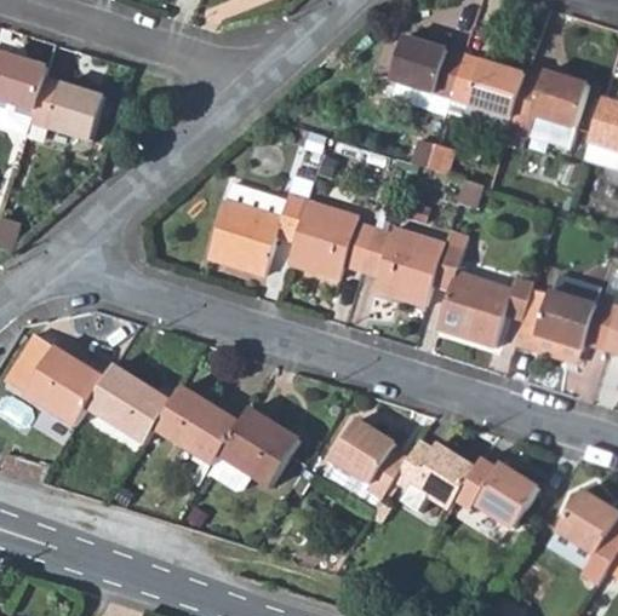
[(396,80),(435,92),(451,97),(464,55),(425,42),(404,35),(390,78),(396,80)]
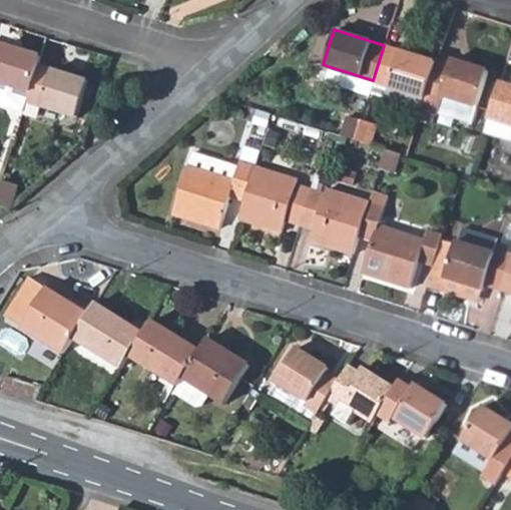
[(0,81),(29,89),(37,64),(41,54),(0,41),(0,81)]
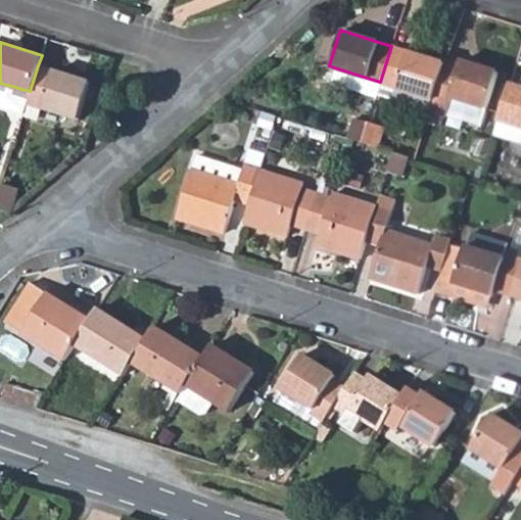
[(380,82),(376,93),(428,109),(442,61),(391,46),(380,82)]
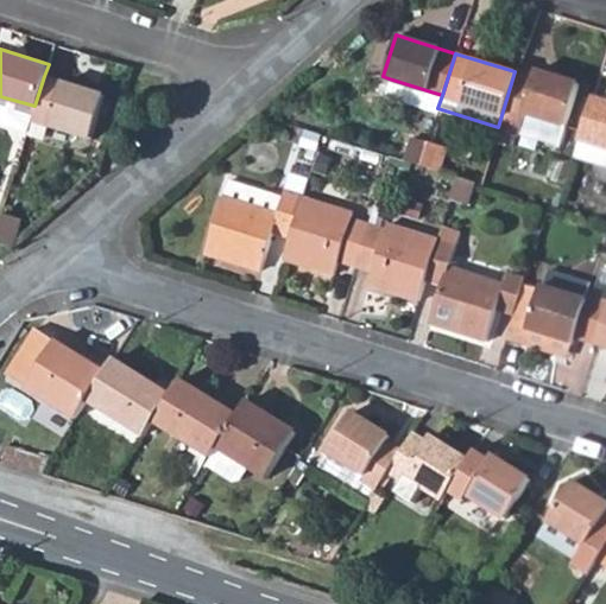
[(515,71),(498,127),(515,132),(518,133),(519,132),(557,144),(578,82),(518,63),(515,71)]
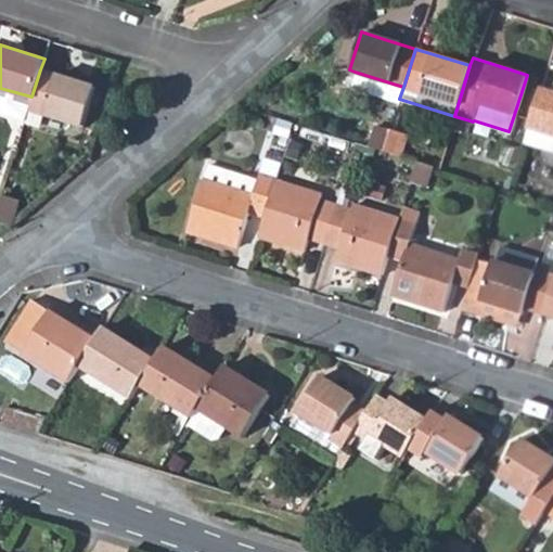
[(31,97),(28,108),(82,126),(95,86),(40,69),(31,97)]
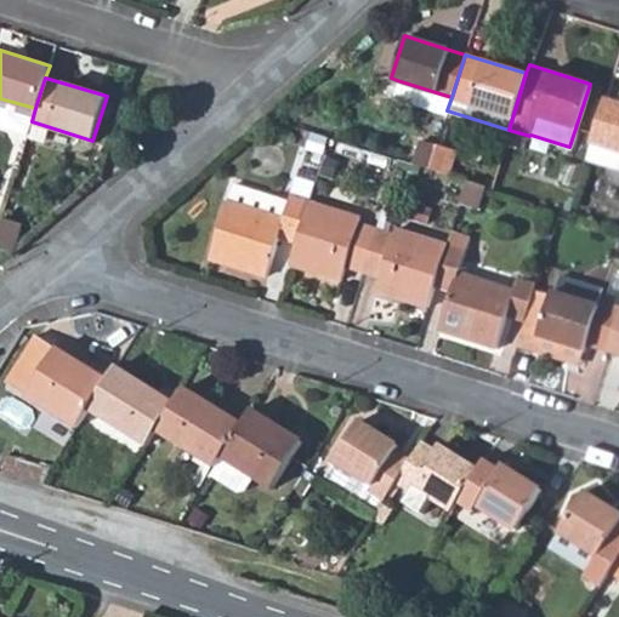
[(392,96),(430,110),(446,115),(447,110),(452,97),(436,92),(397,80),(392,96)]
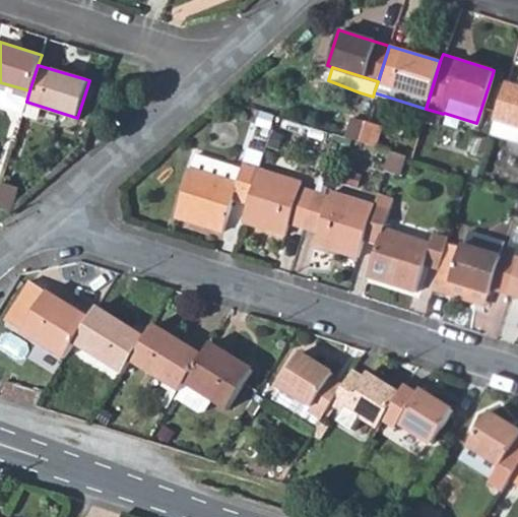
[(0,103),(23,110),(26,102),(29,90),(0,82),(0,103)]
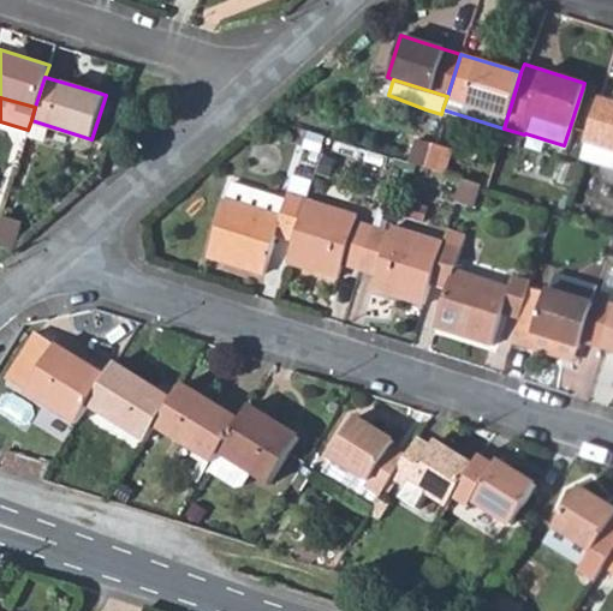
[(612,102),(597,97),(583,139),(612,148),(612,102)]
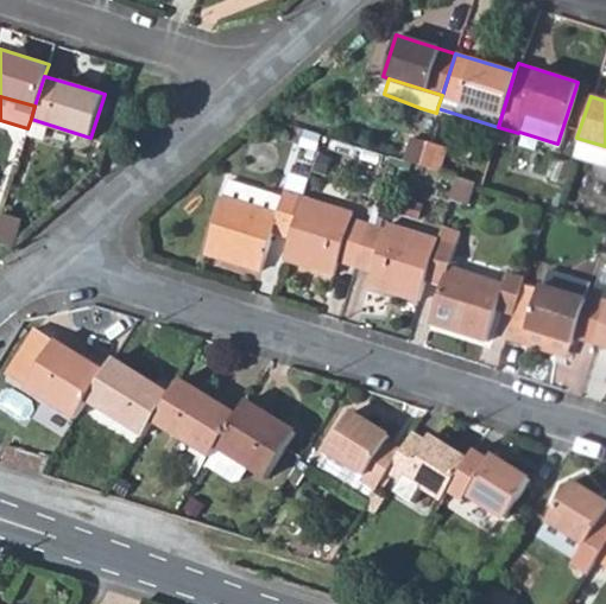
[(498,127),(494,137),(512,141),(515,132),(498,127)]
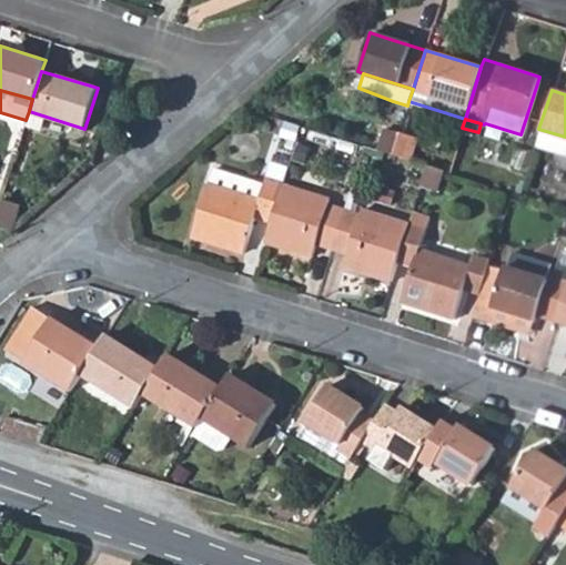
[(383,128),(376,147),(393,152),(400,132),(383,128)]
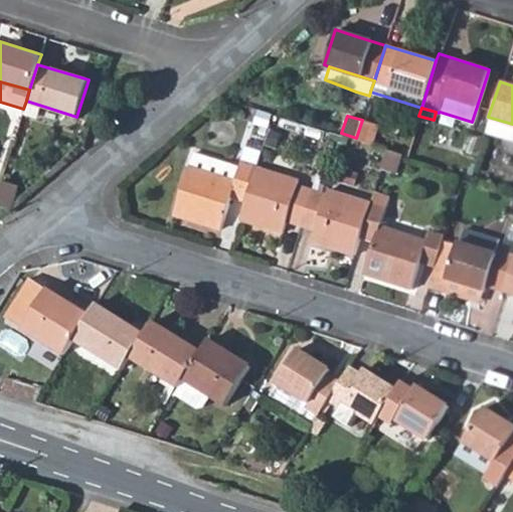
[(512,124),(488,117),(484,130),(512,139),(512,124)]
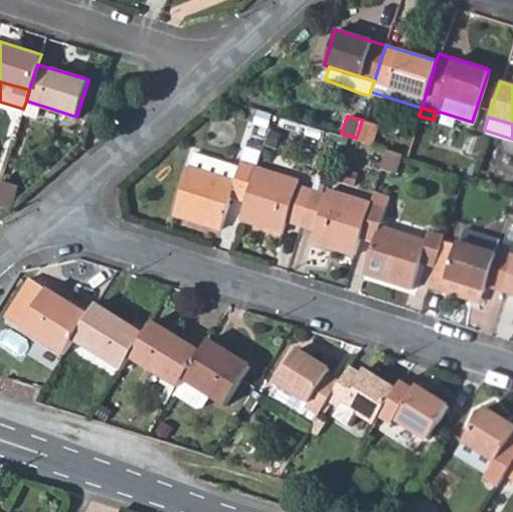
[(362,120),(356,138),(373,143),(378,125),(362,120)]
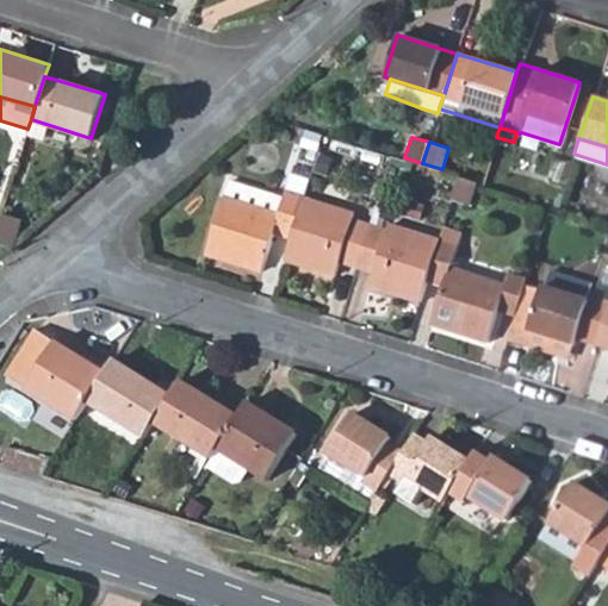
[(457,174),(450,197),(467,202),(475,179),(457,174)]
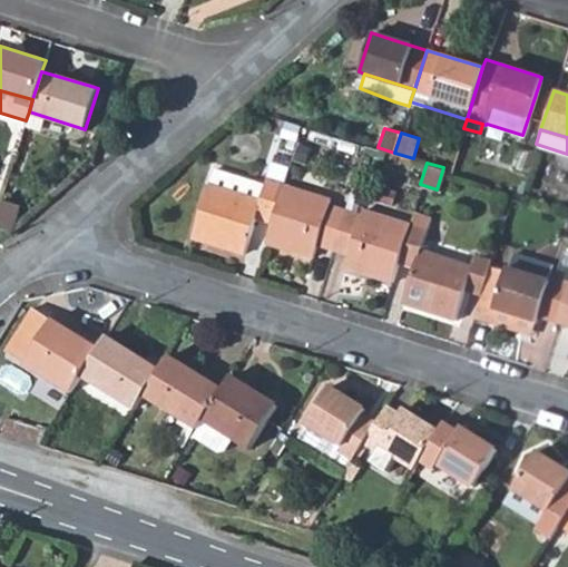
[(214,166),(208,182),(258,198),(263,182),(214,166)]
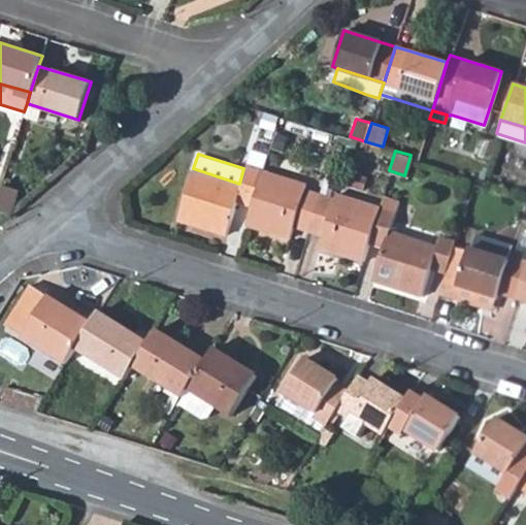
[(239,184),(193,168),(177,218),(225,232),(235,199),(251,204),(261,169),(261,168),(245,163),(243,168),(239,184)]
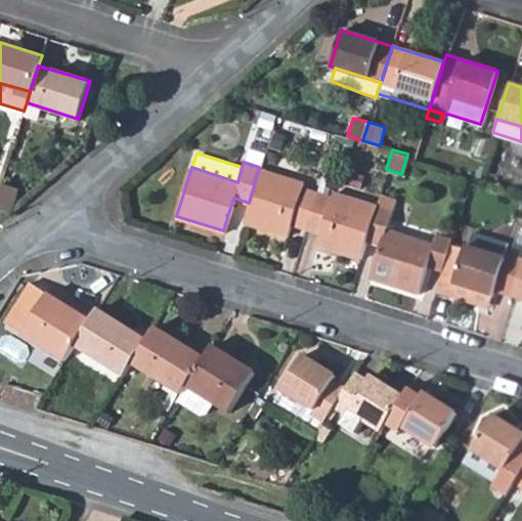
[(249,203),(243,220),(287,234),(291,222),(304,226),(314,191),(301,187),(302,182),(259,168),(249,203)]
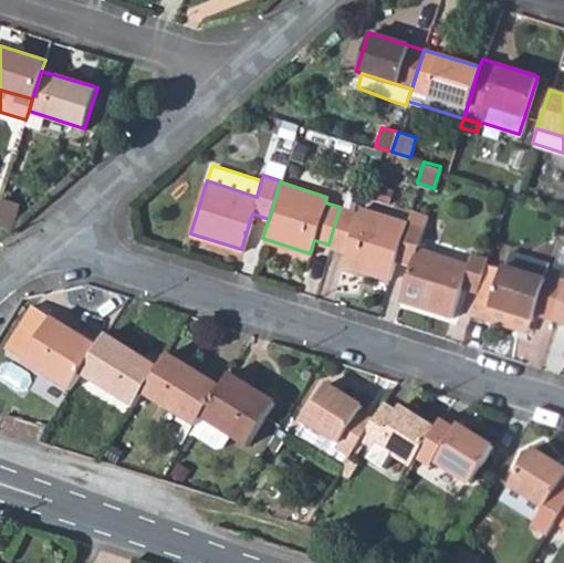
[(1,197),(0,201),(0,227),(9,229),(18,202),(1,197)]
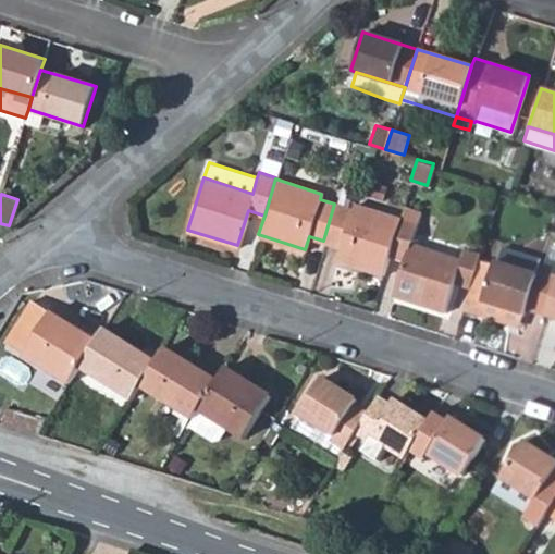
[(334,204),(323,241),(340,246),(336,259),(382,273),(389,254),(399,218),(353,204),(352,209),(334,204)]
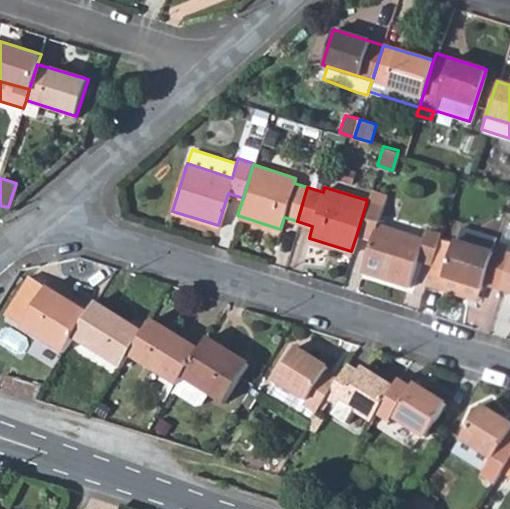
[(367,200),(357,233),(370,238),(361,269),(407,284),(415,257),(429,262),(439,232),(424,227),(422,237),(376,222),(385,196),(370,191),(367,200)]
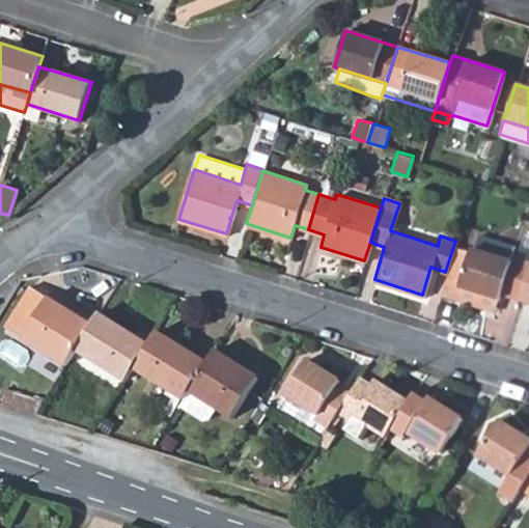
[(469,251),(458,282),(499,296),(501,290),(519,297),(528,265),(528,260),(511,255),(514,245),(478,232),(473,249),(470,248),(469,251)]
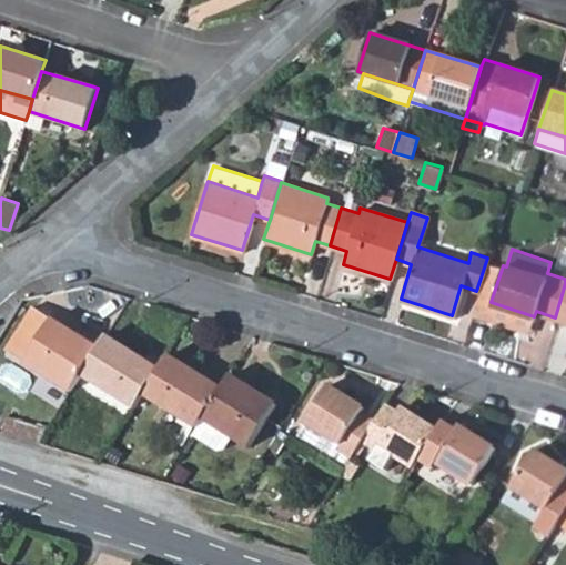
[(534,316),(491,302),(502,269),(488,264),(474,312),(528,330),(534,316)]
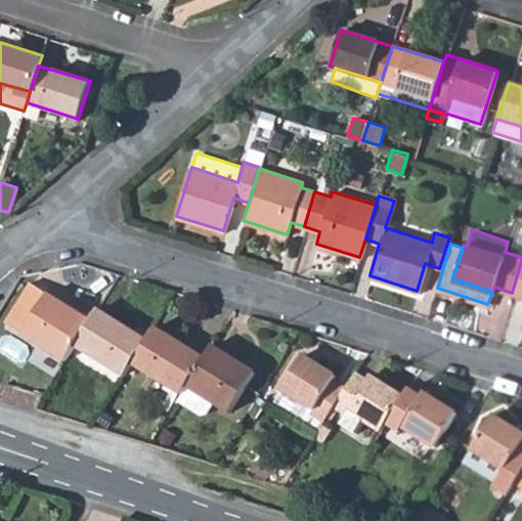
[(521,261),(512,293),(521,296),(521,261)]
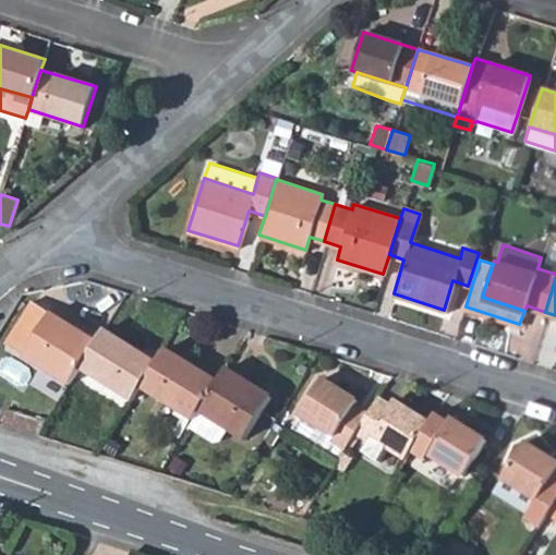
[(4,342),(69,383),(79,366),(96,340),(64,322),(32,301),(4,342)]
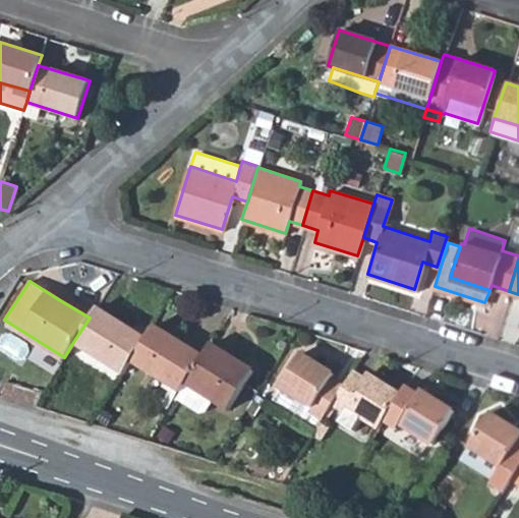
[(90,318),(73,342),(122,372),(130,360),(145,338),(97,307),(90,318)]
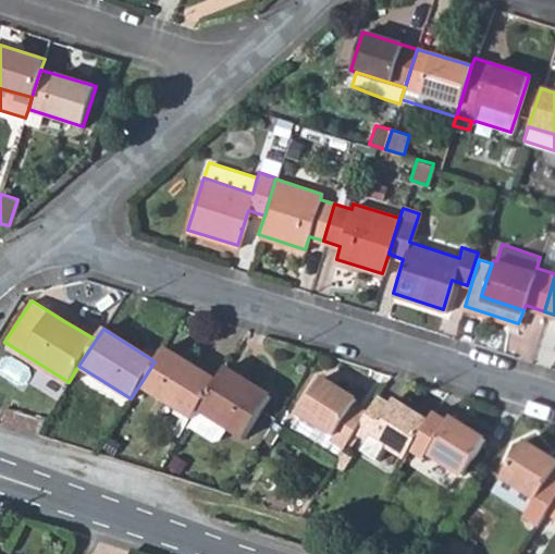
[(155,361),(139,385),(193,418),(198,409),(216,381),(162,348),(155,361)]
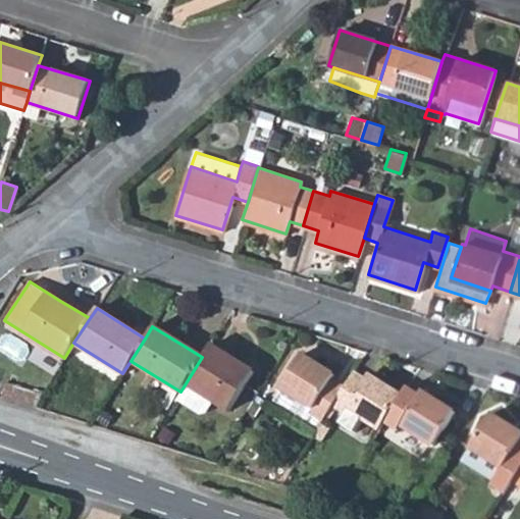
[(252,370),(209,344),(202,357),(186,383),(180,392),(175,398),(198,412),(204,411),(211,399),(227,409),(252,370)]
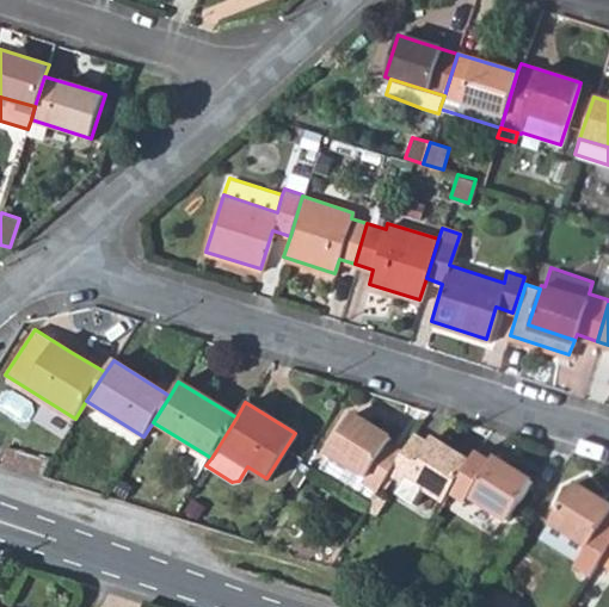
[(350,412),(326,452),(364,476),(362,482),(375,491),(387,472),(400,450),(386,440),(388,437),(350,412)]
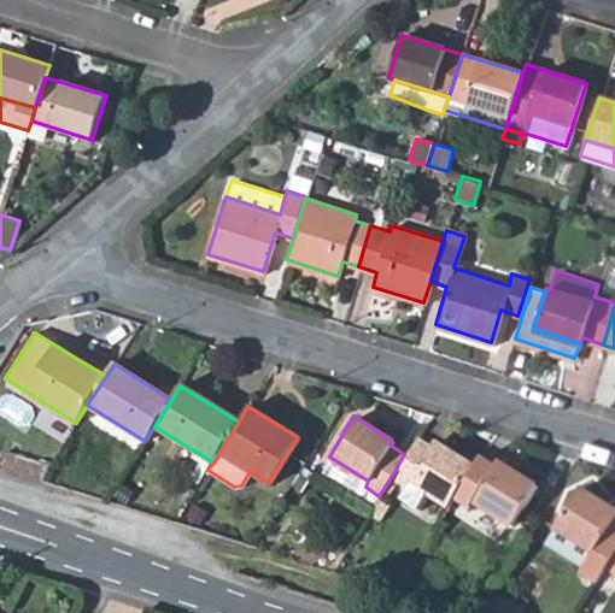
[(431,446),(415,436),(404,454),(391,477),(406,485),(400,496),(419,507),(428,491),(447,504),(472,465),(434,441),(431,446)]
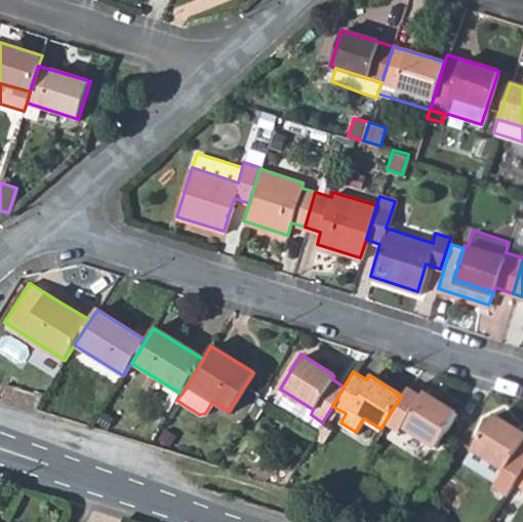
[(401,396),(386,423),(398,431),(401,426),(434,445),(453,411),(420,392),(418,396),(406,388),(401,396)]
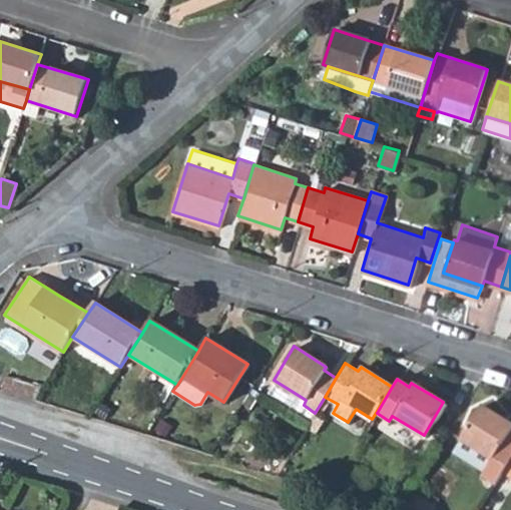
[(274,380),(266,392),(311,420),(315,413),(304,405),(306,400),(274,380)]
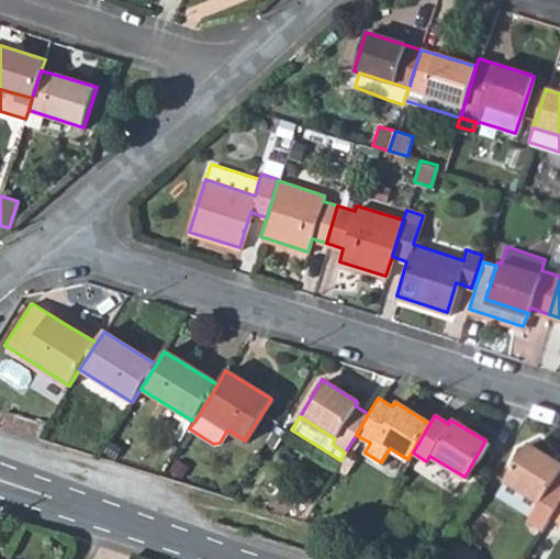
[(536,506),(549,515),(559,496),(559,469),(559,470),(559,469),(559,464),(527,444),(495,494),(530,517),(536,506)]
